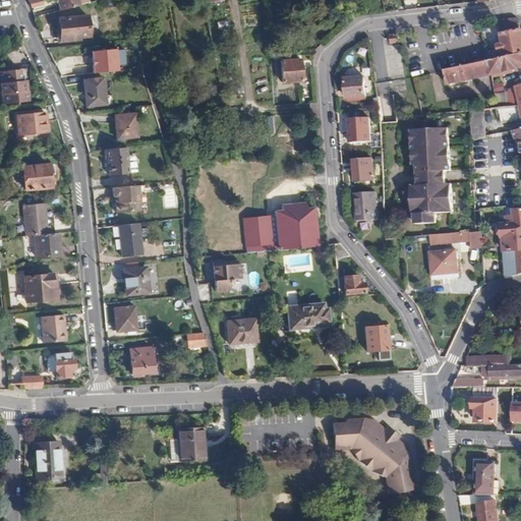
[(56,0),(59,10),(78,5),(76,0),(56,0)]
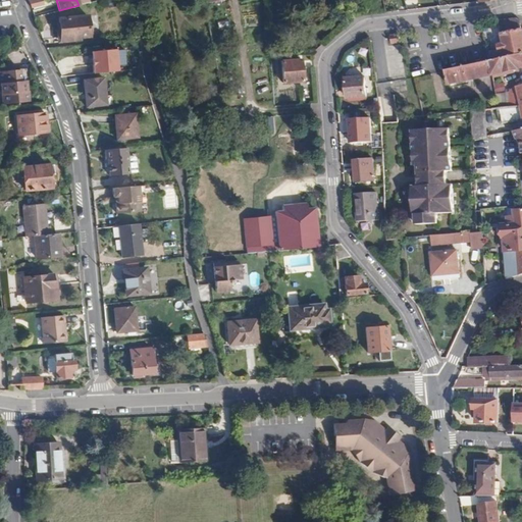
[(59,19),(60,40),(90,36),(87,16),(59,19)]
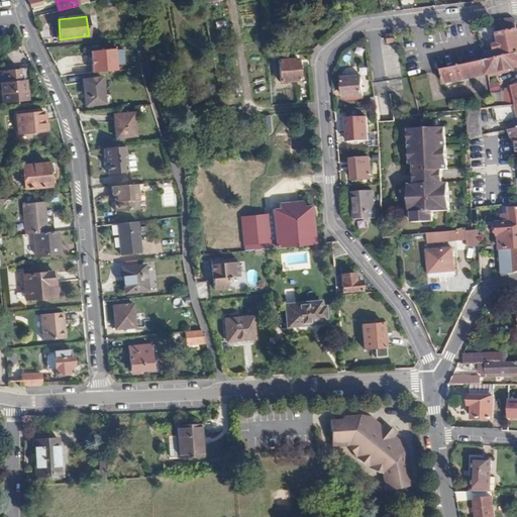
[(516,53),(516,29),(516,30),(515,21),(512,18),(494,20),(499,44),(494,45),(495,52),(501,50),(502,57),(516,53)]
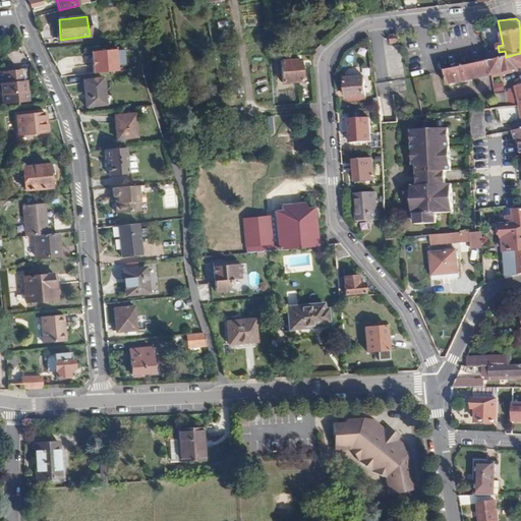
[(399,43),(398,35),(389,36),(390,44),(399,43)]
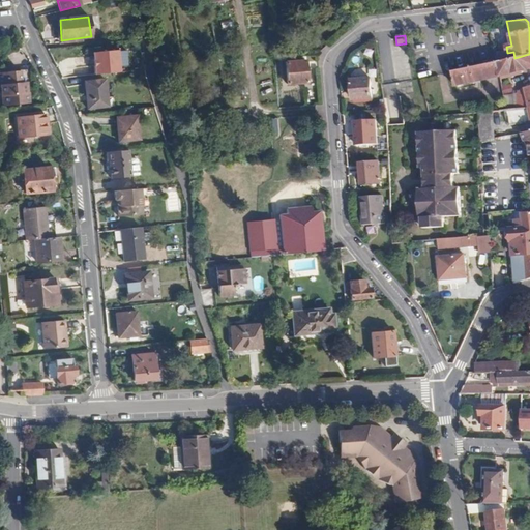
[(92,75),(118,74),(118,51),(91,52),(92,75)]
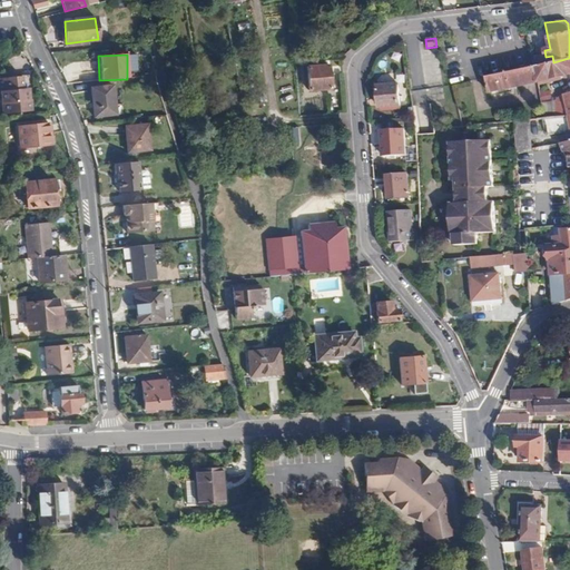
[(534,67),(538,82),(569,75),(569,58),(553,62),(534,67)]
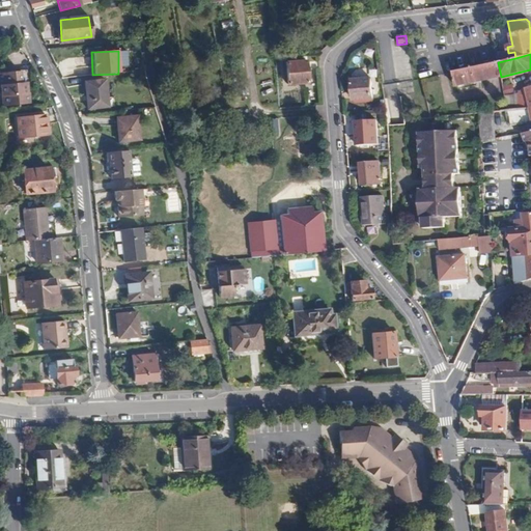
[(305,61),(285,63),(288,85),(307,84),(305,61)]
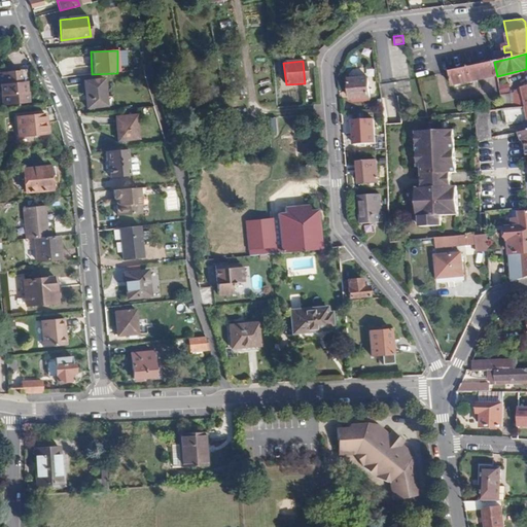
[(454,86),(497,76),(494,62),(451,72),(454,86)]
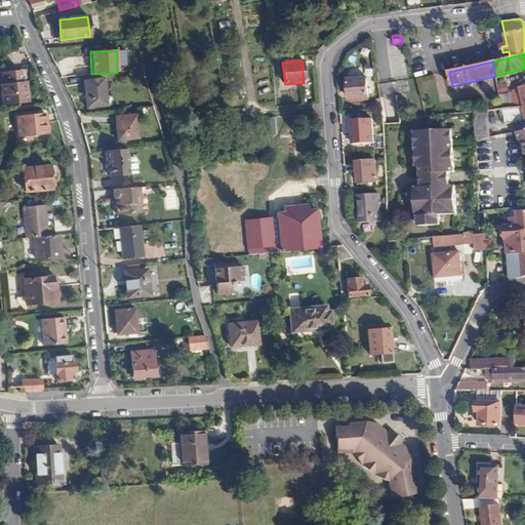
[(22,77),(21,65),(0,67),(0,79),(1,80),(3,101),(30,98),(29,87),(26,87),(25,77),(22,77)]
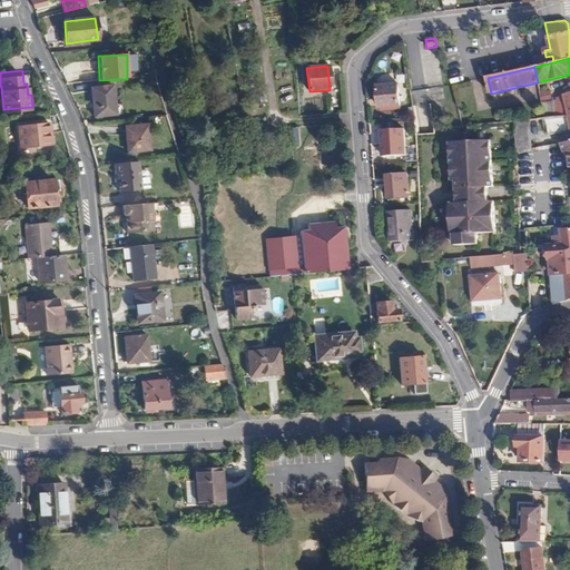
[(111,85),(91,87),(95,117),(116,115),(111,85)]
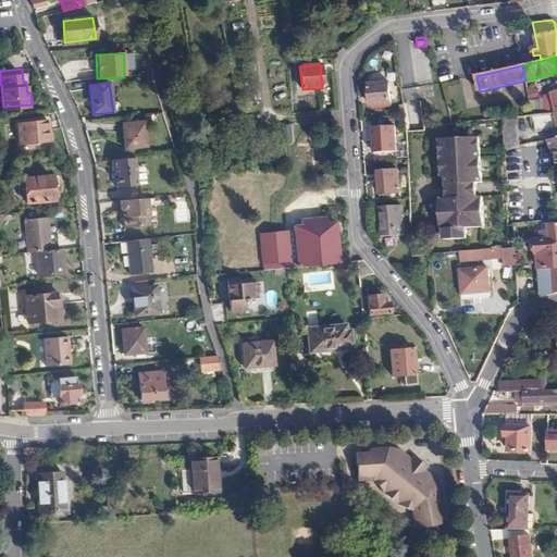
[(390,83),(369,85),(371,106),(392,103),(390,83)]
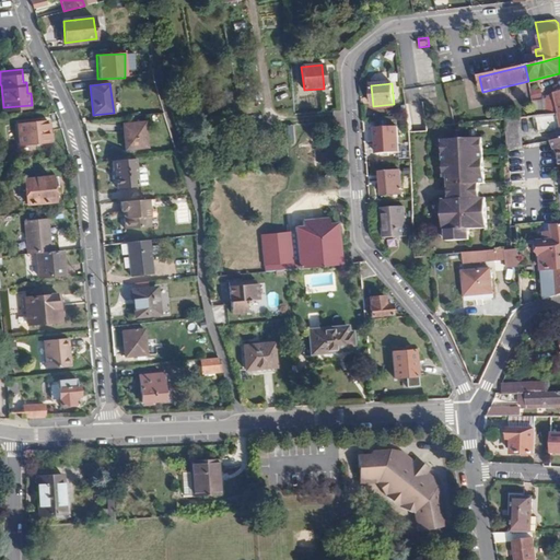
[(540,88),(531,90),(532,100),(543,97),(540,88)]
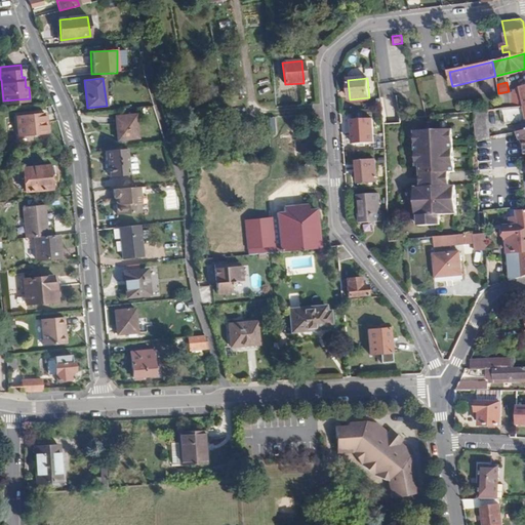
[(524,85),(520,87),(524,107),(515,108),(507,109),(508,120),(524,119),(524,85)]
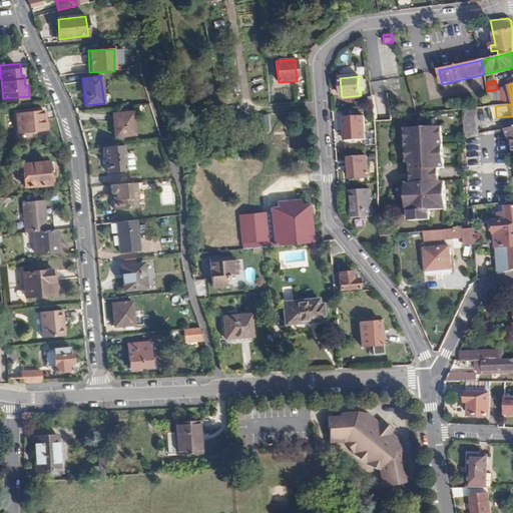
[(502,91),(503,105),(512,104),(508,85),(502,91)]
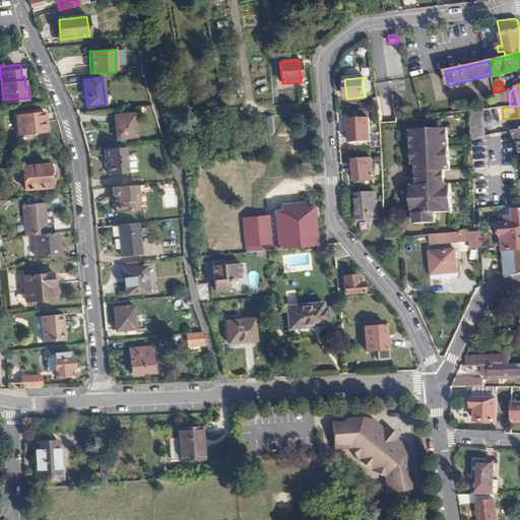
[(47,131),(45,113),(17,115),(19,134),(47,131)]
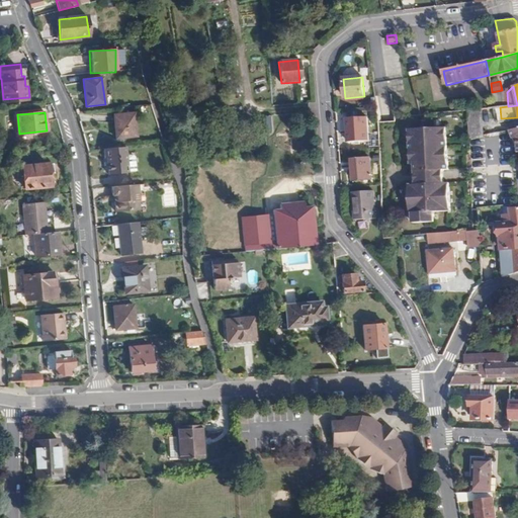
[(133,112),(113,113),(115,138),(136,136),(133,112)]
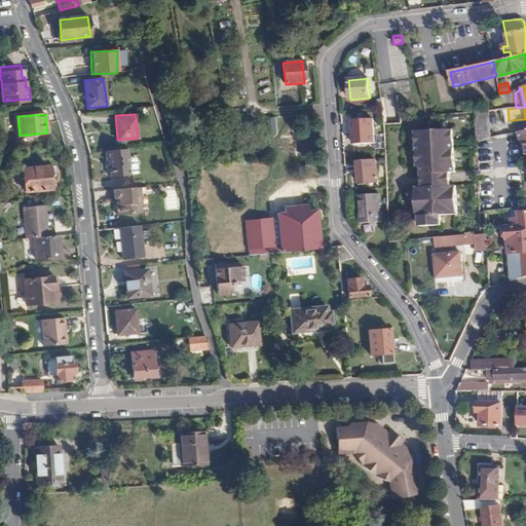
[(476,117),(477,140),(487,139),(487,117),(476,117)]
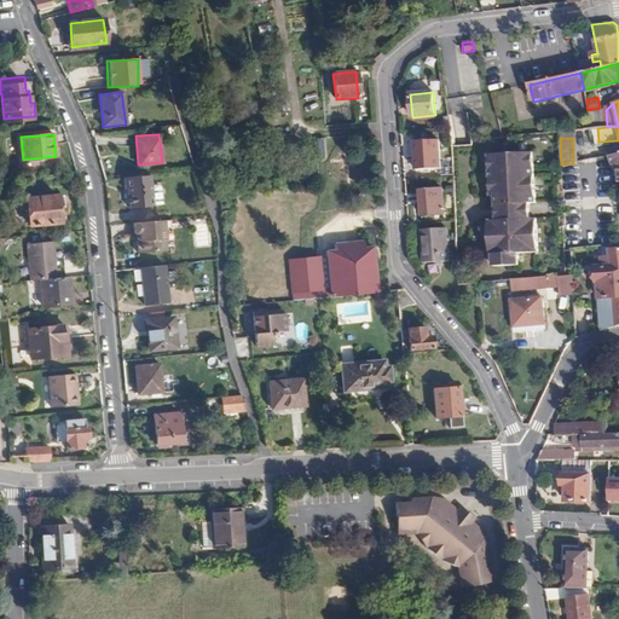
[(439,140),(414,143),(416,171),(441,168),(439,140)]
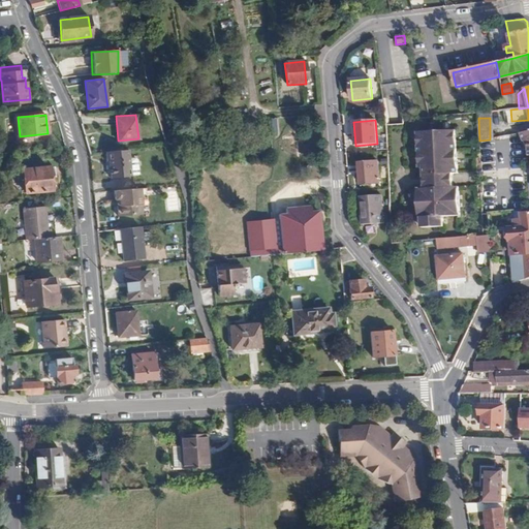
[(300,121),(290,122),(292,138),(302,137),(300,121)]
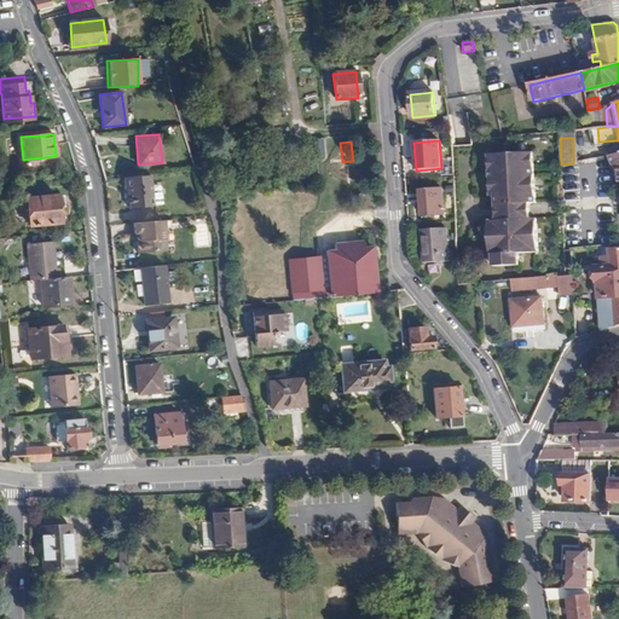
[(536,202),(534,152),(489,154),(490,196),(493,196),(493,220),(487,220),(487,255),(492,255),(492,268),(538,266),(537,219),(531,219),(531,203),(536,202)]
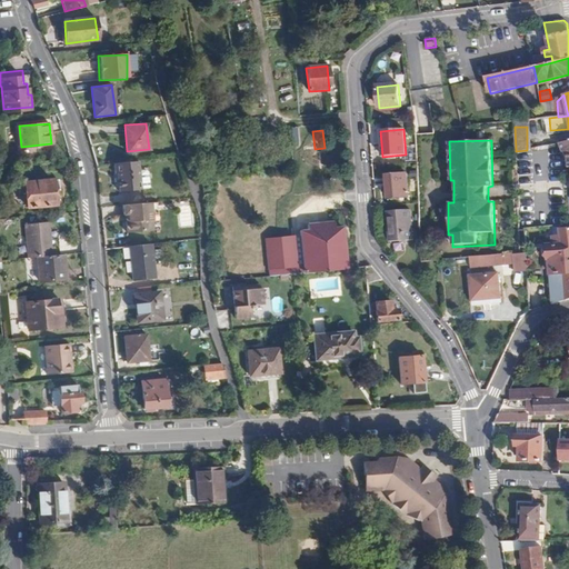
[(138,161),(115,165),(115,176),(118,175),(119,193),(140,191),(138,161)]
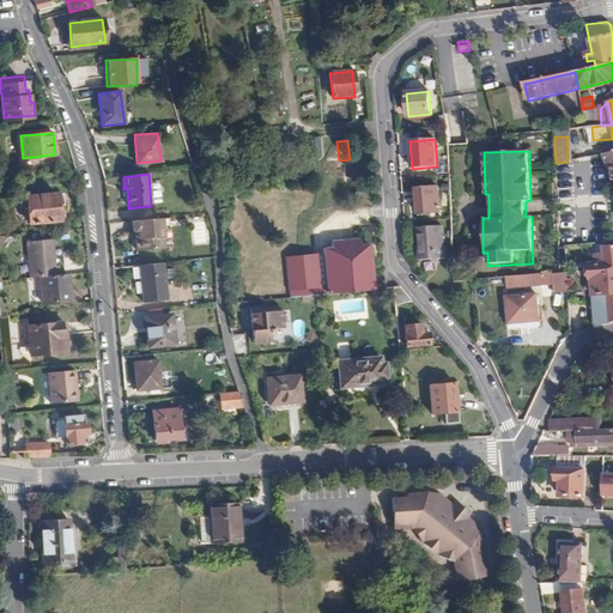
[(438,188),(417,189),(418,214),(439,213),(438,188)]
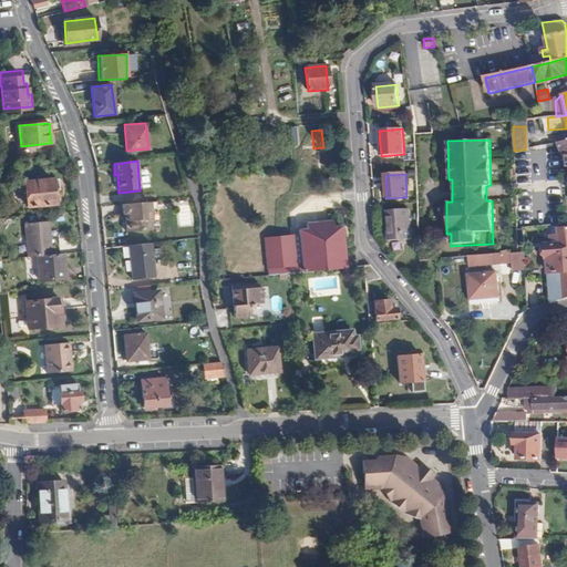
[(27,207),(55,205),(53,191),(60,191),(59,178),(23,182),(27,207)]
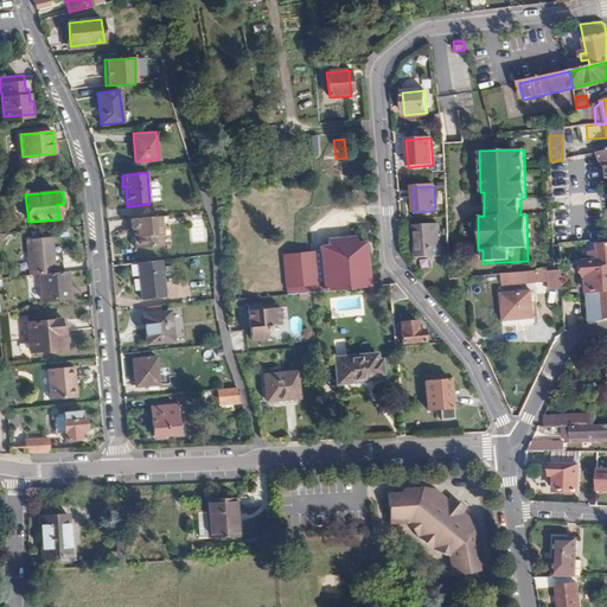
[(160,217),(131,219),(132,230),(133,230),(136,230),(136,237),(134,237),(135,249),(163,247),(160,217)]
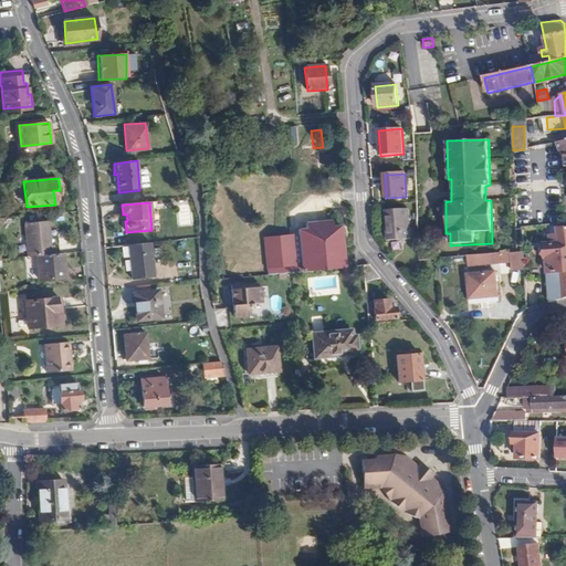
[(405,209),(381,211),(383,241),(407,240),(405,209)]
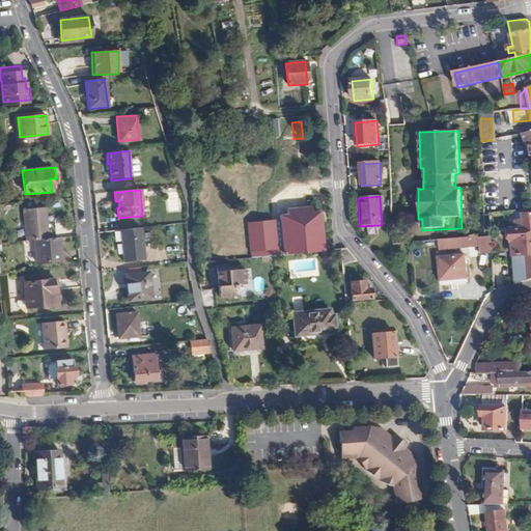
[(284,241),(285,255),(322,252),(320,236),(323,236),(319,212),(313,212),(313,206),(287,210),(288,215),(280,216),(282,241),(284,241)]
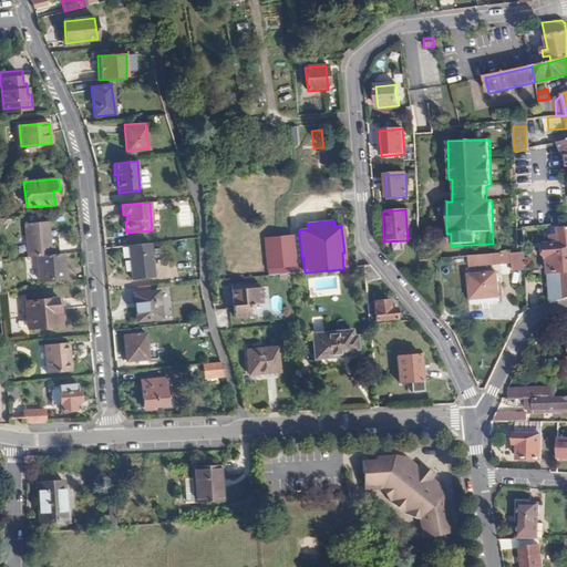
[(23,225),(27,258),(37,257),(55,255),(54,247),(50,248),(47,224),(23,225)]
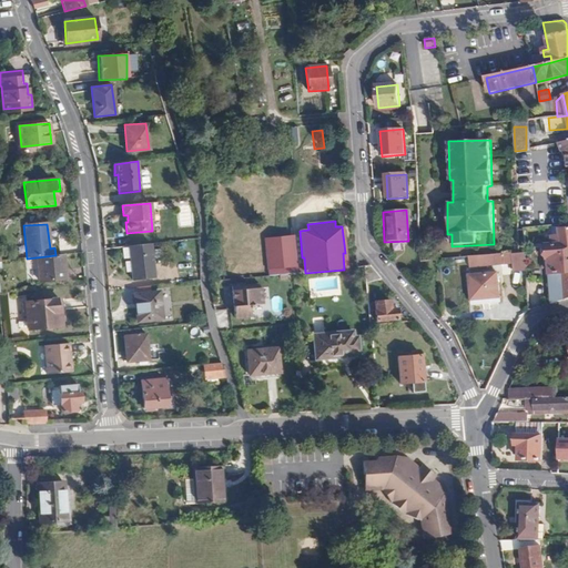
[(567,298),(567,229),(563,229),(560,229),(560,237),(554,237),(554,245),(547,246),(548,259),(549,259),(550,275),(548,276),(550,304),(567,298)]
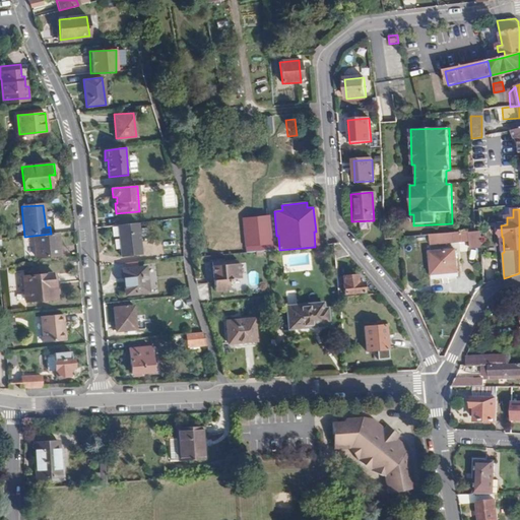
[(138,224),(117,226),(120,257),(140,255),(138,224)]
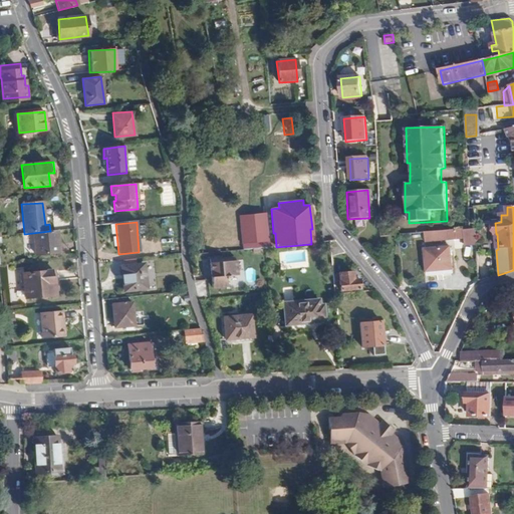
[(475,229),(425,232),(425,241),(464,239),(464,247),(476,246),(475,229)]
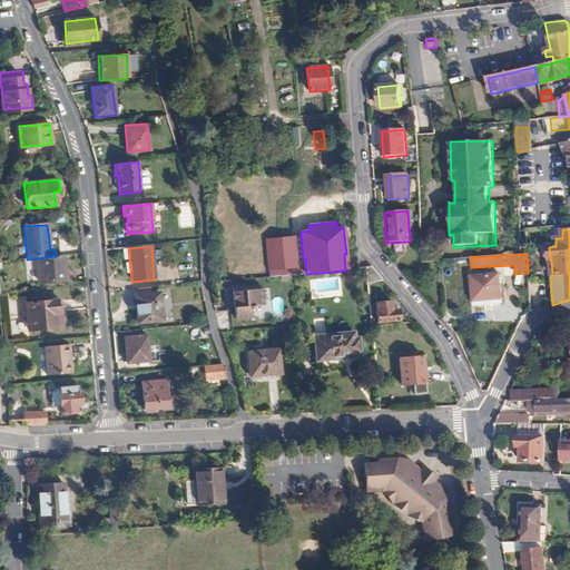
[(56,256),(37,258),(38,283),(65,281),(62,256),(56,256)]
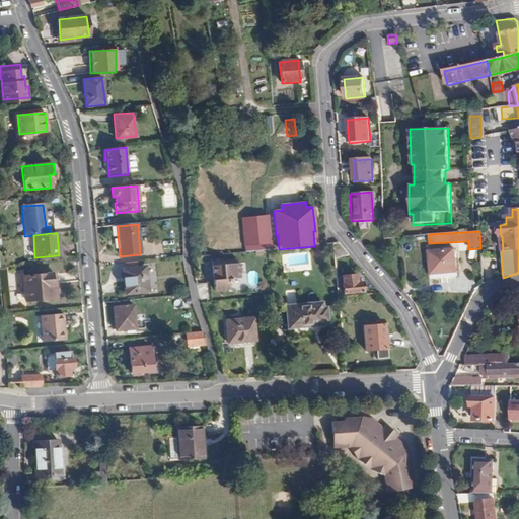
[(334,257),(348,256),(337,244),(332,244),(334,257)]
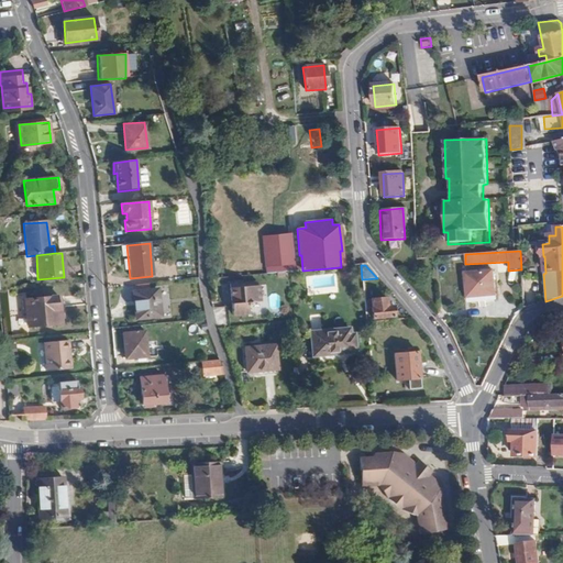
[(492,271),(464,273),(468,298),(495,294),(492,271)]
